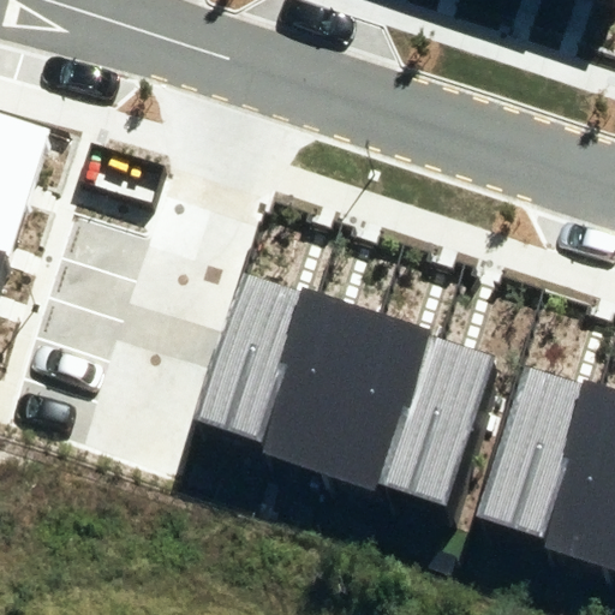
[(49,132),(0,117),(0,193),(28,203),(49,132)]
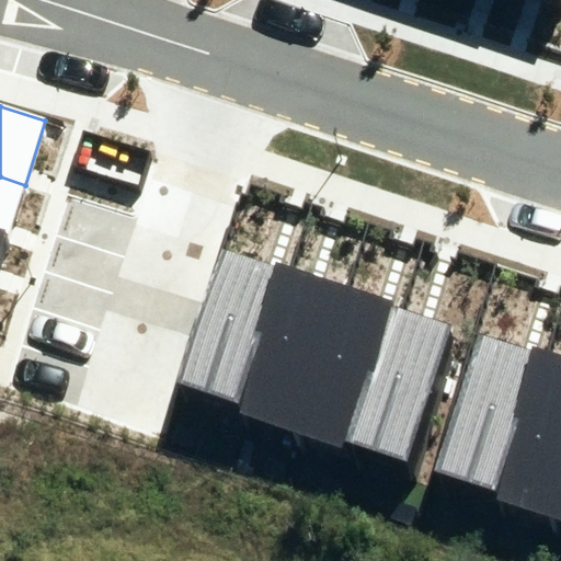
[(25,185),(0,176),(0,240),(1,241),(7,243),(25,185)]
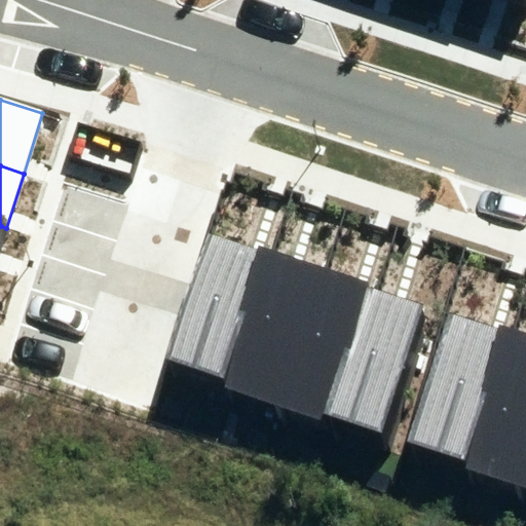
[(213,234),(171,360),(227,378),(269,254),(213,234)]
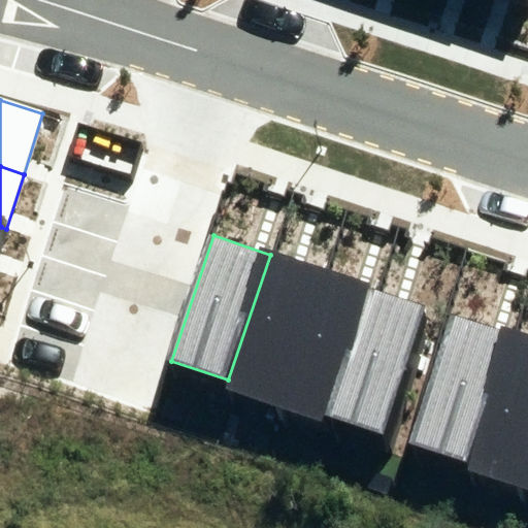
[(324,272),(270,255),(228,380),(225,388),(278,405),(324,272)]
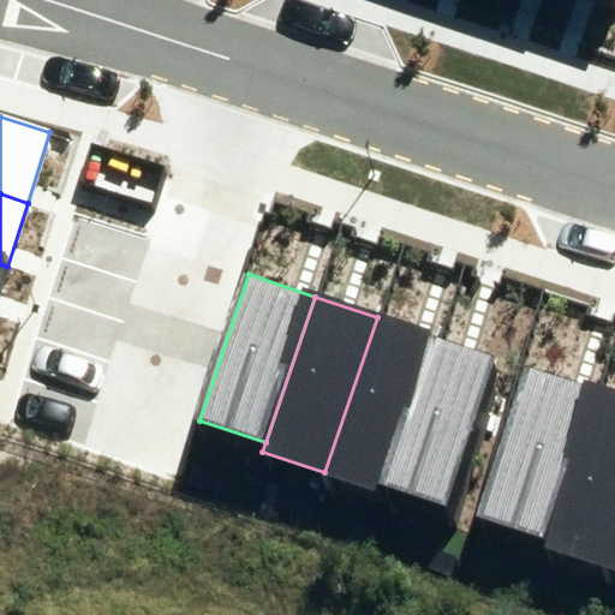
[(435,338),(377,317),(324,472),(382,491),(384,484),(435,338)]
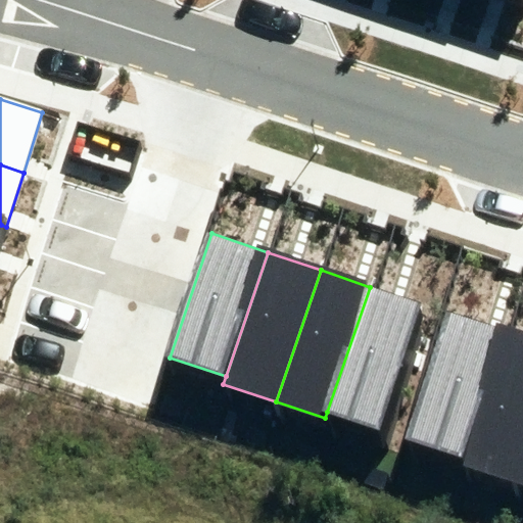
[(420,303),(370,287),(327,412),(377,428),(420,303)]
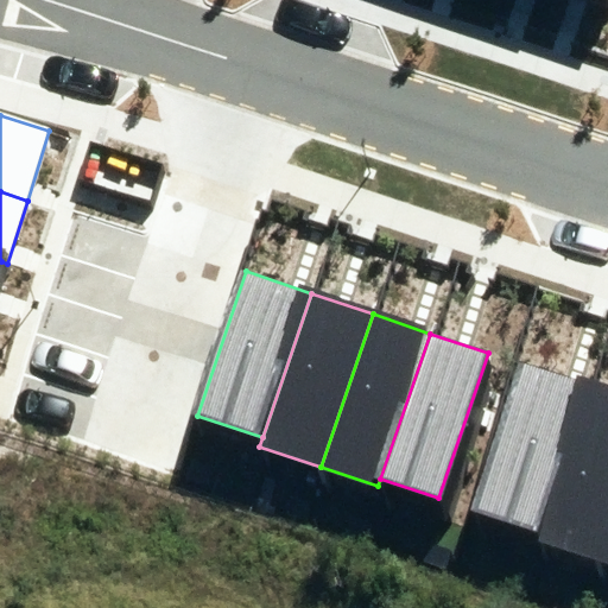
[(523,361),(474,505),(539,527),(588,384),(523,361)]
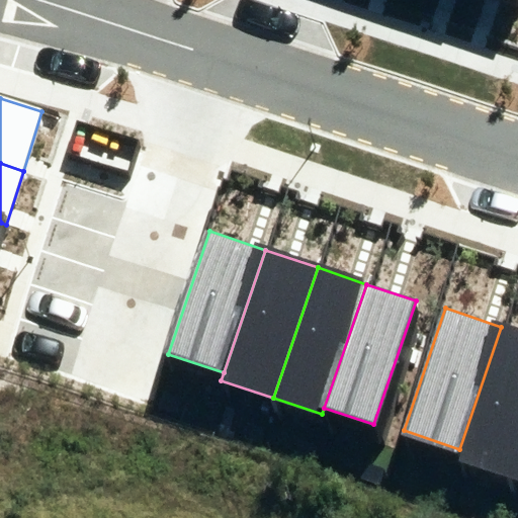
[(517,448),(517,332),(501,327),(459,449),(457,457),(509,475),(517,448)]
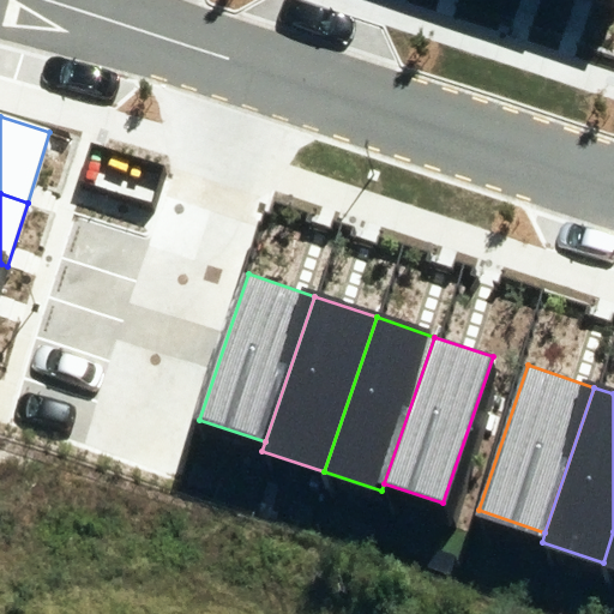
[(613,531),(603,563),(613,565),(613,531)]
